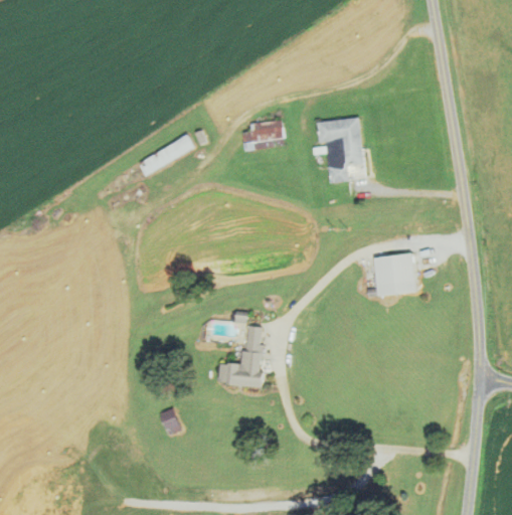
[(359,117),(316,122),(319,143),(328,142),(333,182),(353,180),(352,166),(364,164),(359,117)]
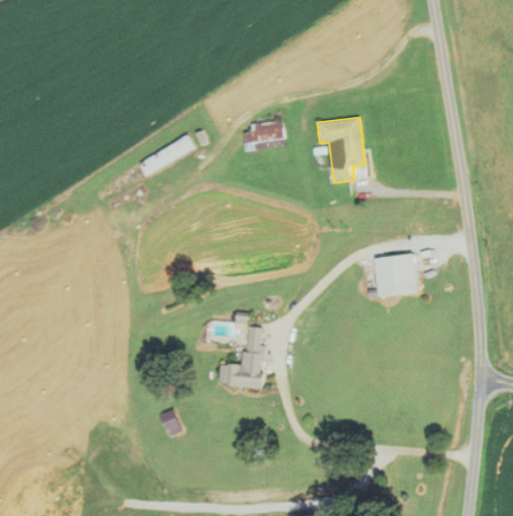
[(281,119),(249,124),(250,130),(243,131),(245,150),(285,145),(281,119)]
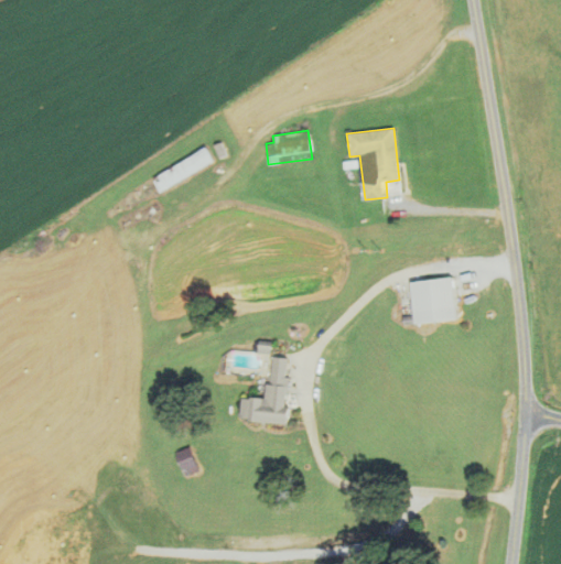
[(157,192),(215,163),(207,149),(150,176),(157,192)]
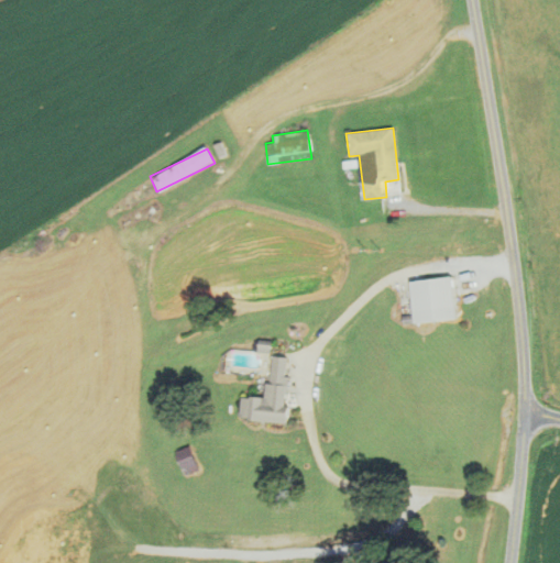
[(419,323),(461,319),(457,276),(414,282),(419,323)]
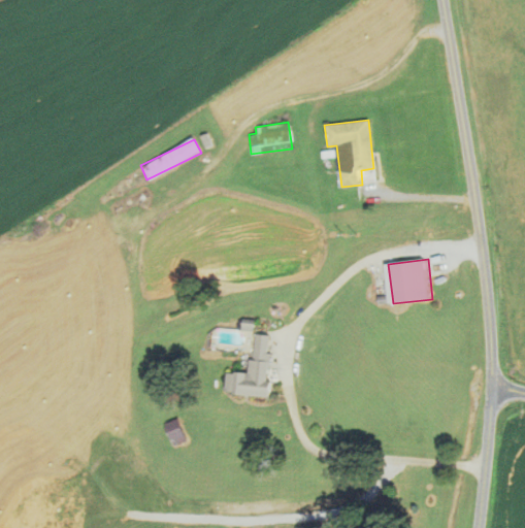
[(226,394),(266,396),(268,335),(248,334),(247,373),(227,372),(226,394)]
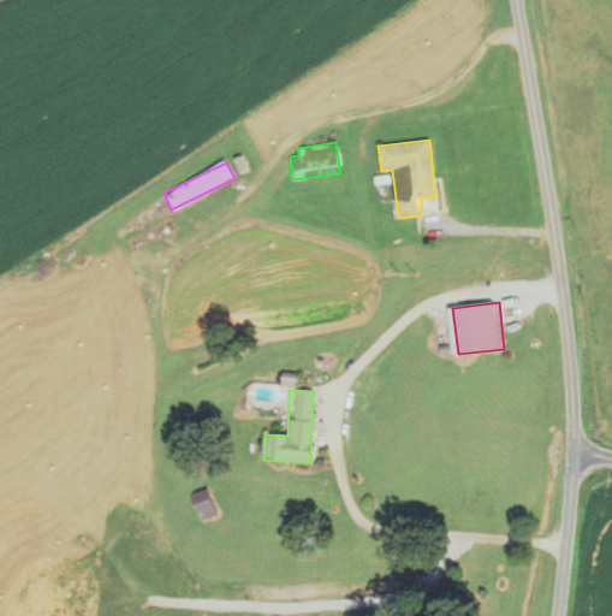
[(194,493),(202,520),(219,514),(211,489),(194,493)]
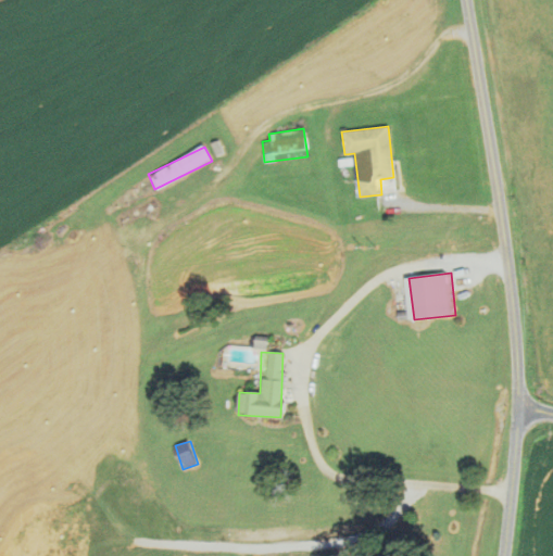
All buildings are outlined.
